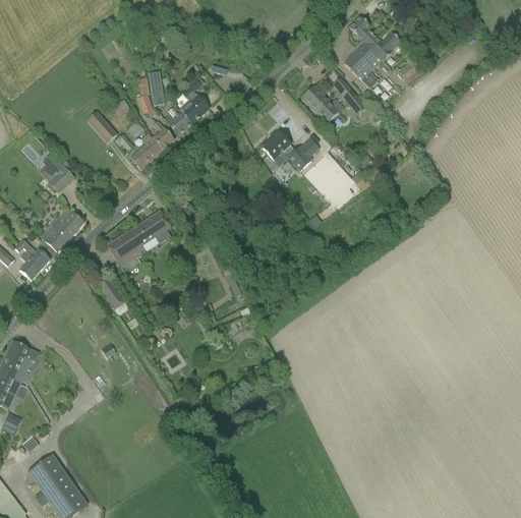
[(381,10),(374,15),(380,20),(386,15),(381,10)]
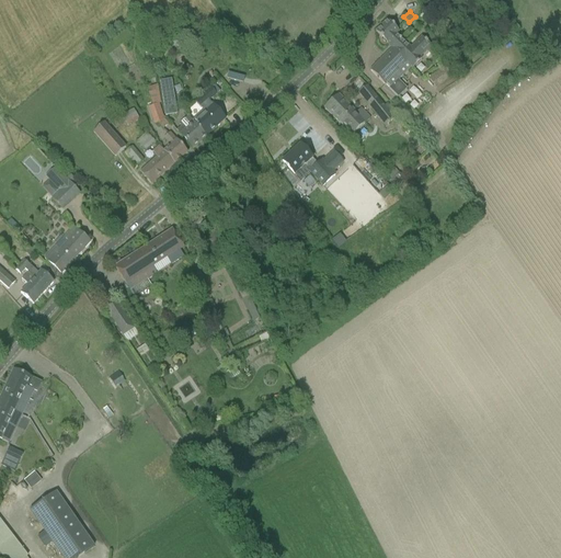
[(392,46),(370,68),(385,82),(386,81),(390,84),(389,86),(398,95),(407,87),(401,81),(399,79),(398,78),(411,65),(412,66),(421,56),(420,55),(431,44),(421,34),(411,45),(397,31),(399,30),(387,18),(376,30),(392,46)]
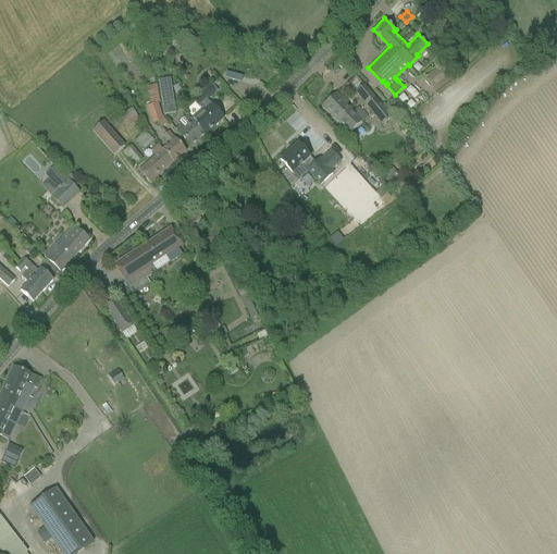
[(432,83),(450,71),(444,62),(426,74),(432,83)]
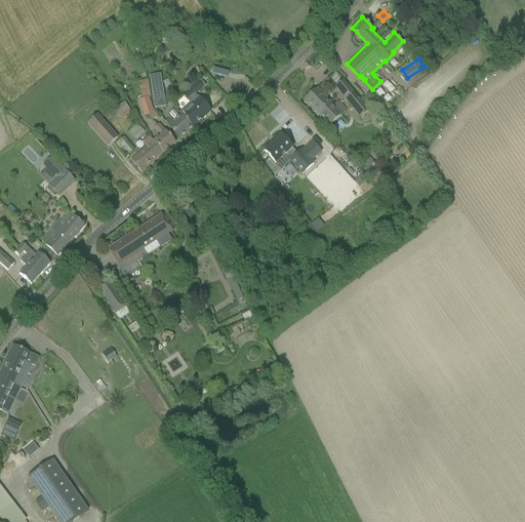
[(149,74),(154,107),(162,105),(160,92),(163,92),(160,72),(149,74)]
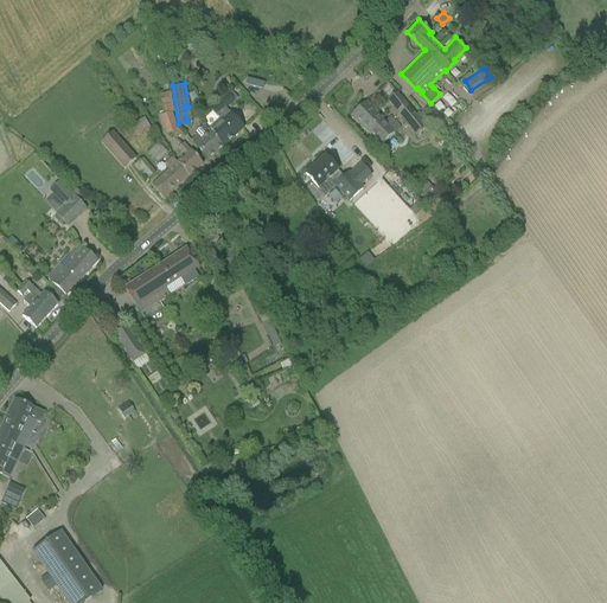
[(167,132),(178,128),(166,90),(159,92),(164,113),(161,114),(167,132)]
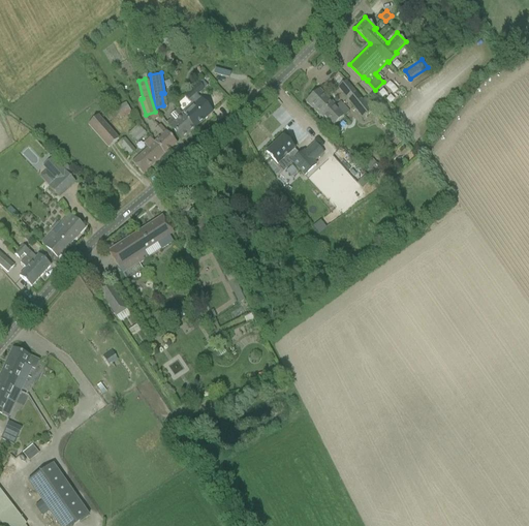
[(183,114),(182,114),(194,126),(205,116),(212,110),(197,93),(207,84),(201,79),(184,94),(192,102),(188,105),(184,109),(186,111),(183,114)]
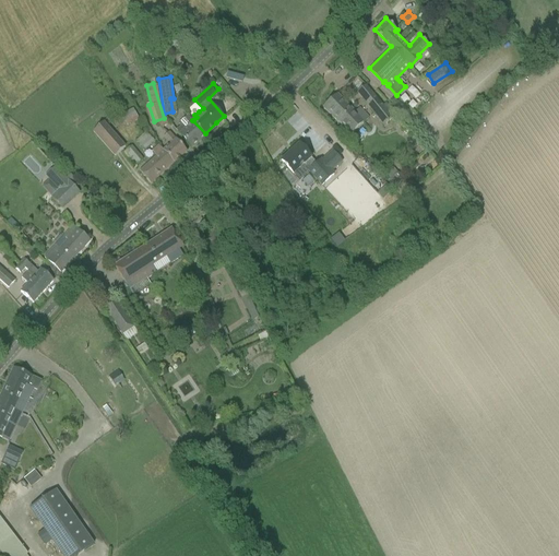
[(366,83),(357,90),(359,93),(367,101),(383,123),(393,116),(375,94),(368,85),(366,83)]
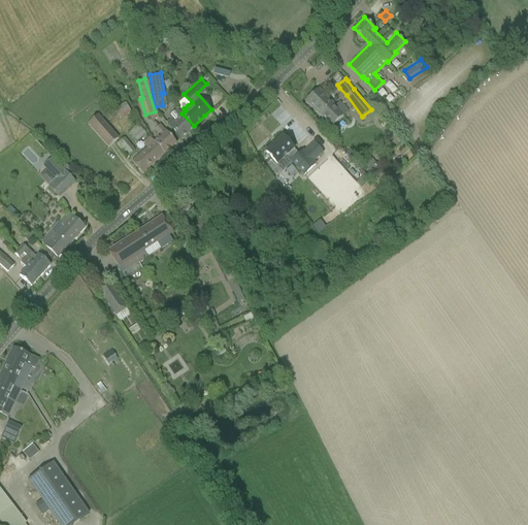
[(335,104),(318,87),(304,99),(319,115),(319,113),(330,126),(348,109),(339,100),(335,104)]
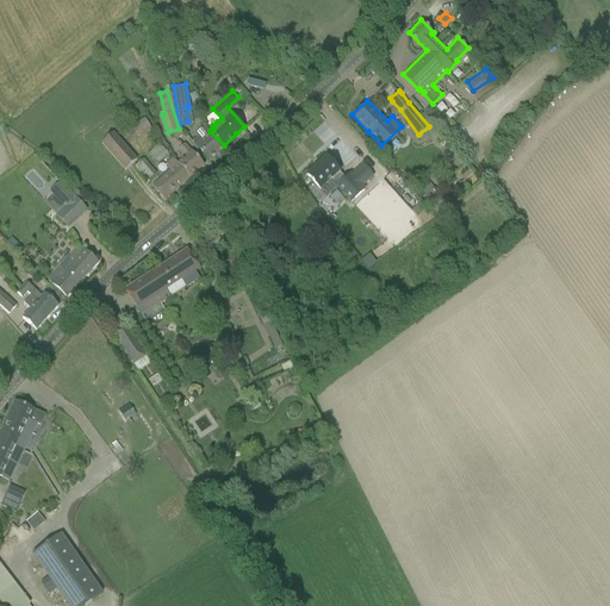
[(139,135),(151,127),(145,116),(131,123),(132,124),(129,126),(131,133),(137,131),(139,135)]
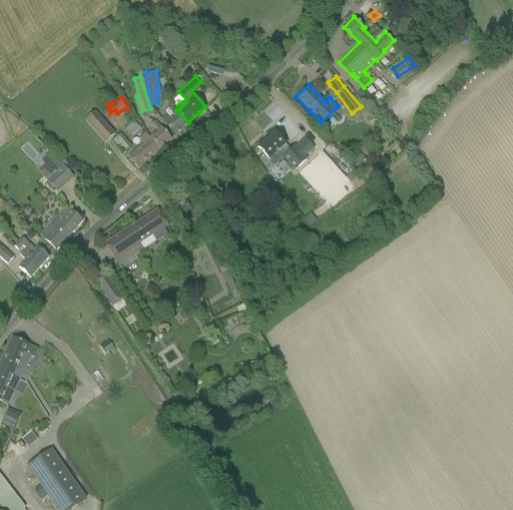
[(175,133),(188,122),(176,110),(171,104),(171,105),(168,107),(165,110),(163,111),(165,113),(161,117),(175,133)]
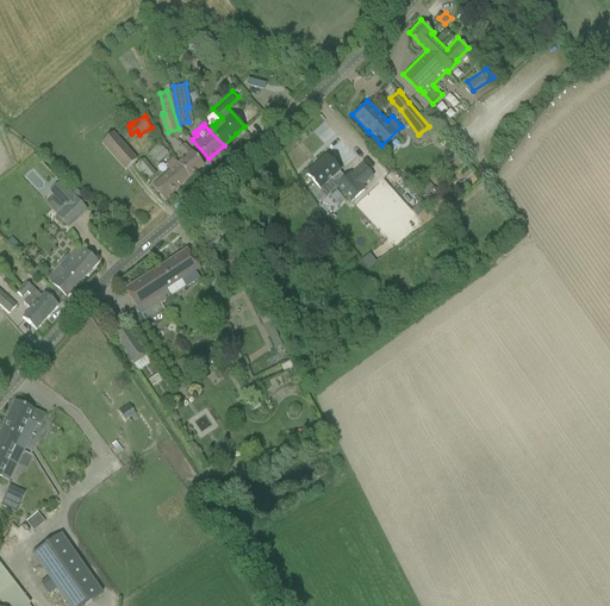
[(124,168),(137,156),(113,130),(101,142),(124,168)]
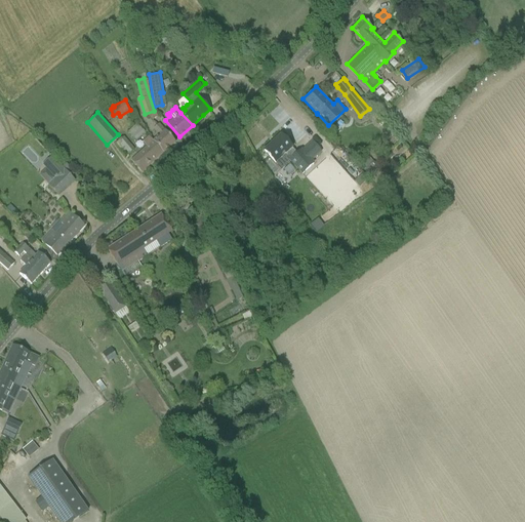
[(135,138),(145,130),(136,121),(128,129),(135,138)]
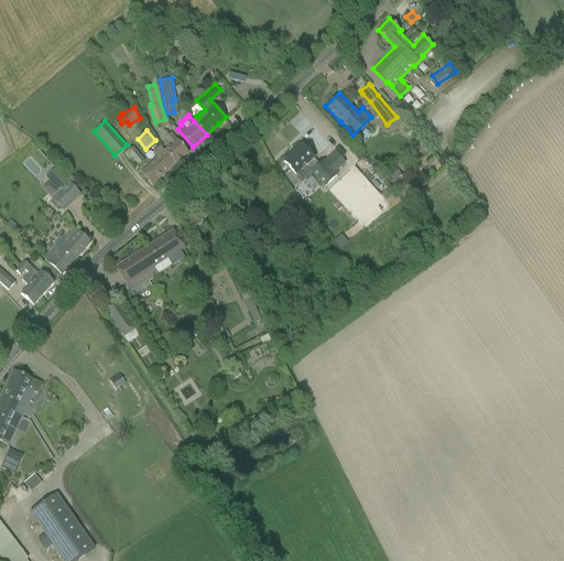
[(177,139),(171,131),(165,137),(171,143),(164,150),(175,162),(188,151),(177,139)]
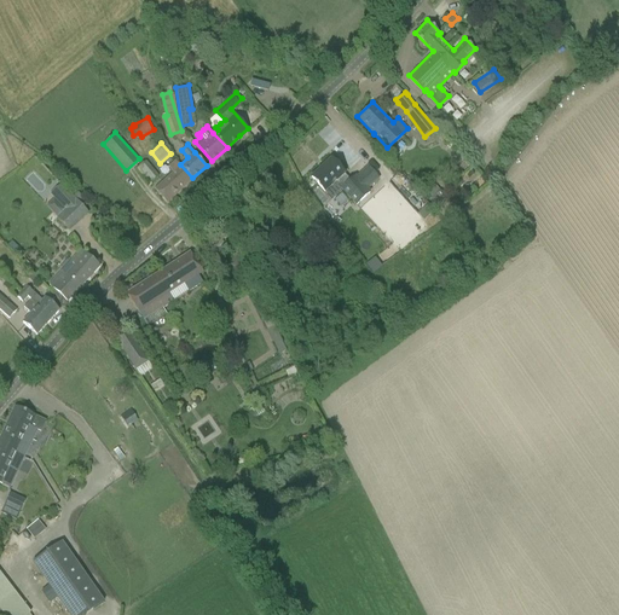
[(331,157),(311,175),(331,197),(341,187),(356,203),(369,190),(366,187),(379,177),(368,164),(356,175),(354,174),(351,179),(343,172),(331,157)]
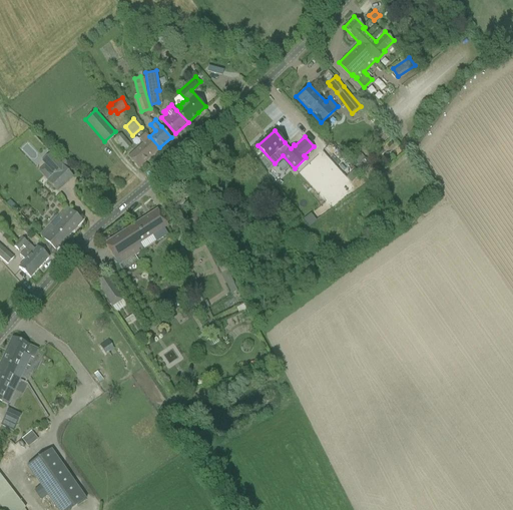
[(123,150),(131,143),(120,131),(112,138),(123,150)]
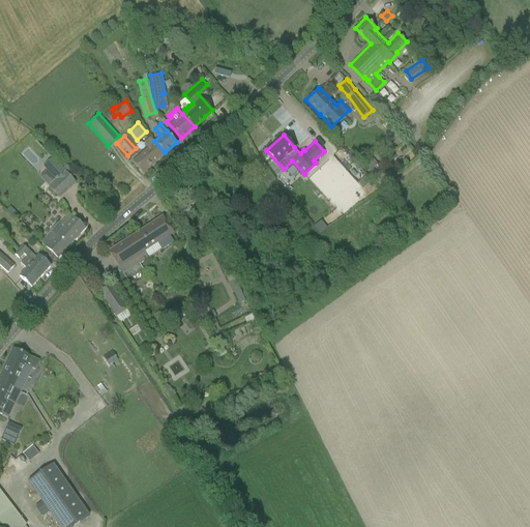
[(143,172),(165,152),(154,141),(150,136),(144,141),(148,146),(131,160),(143,172)]
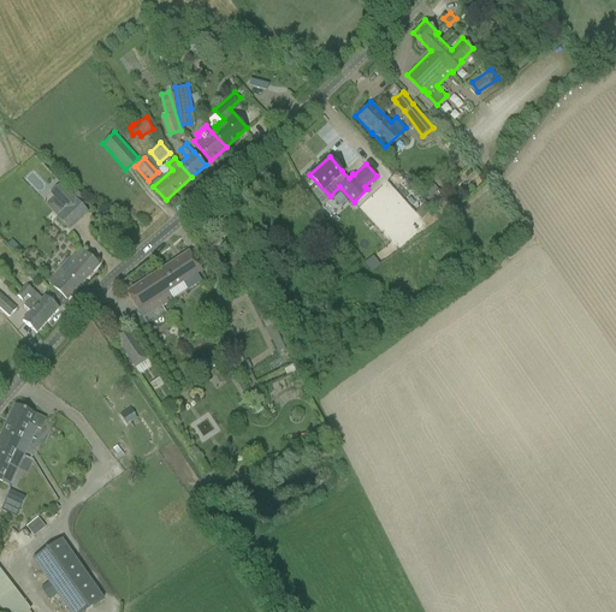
[(53,189),(49,191),(53,195),(64,206),(57,214),(66,225),(86,207),(77,198),(60,182),(53,189)]
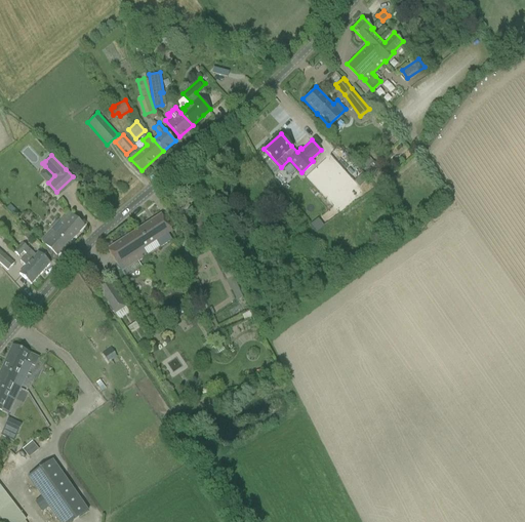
[(374,170),(369,163),(364,167),(374,183),(384,176),(377,168),(374,170)]
